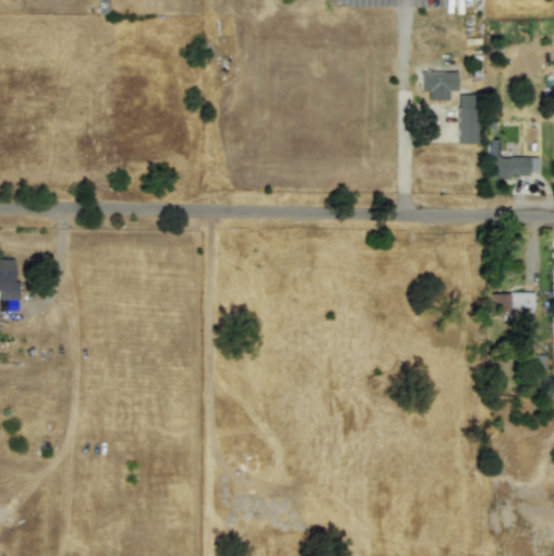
[(430,98),(450,97),(450,88),(458,88),(458,69),(423,70),(423,89),(430,89),(430,98)]
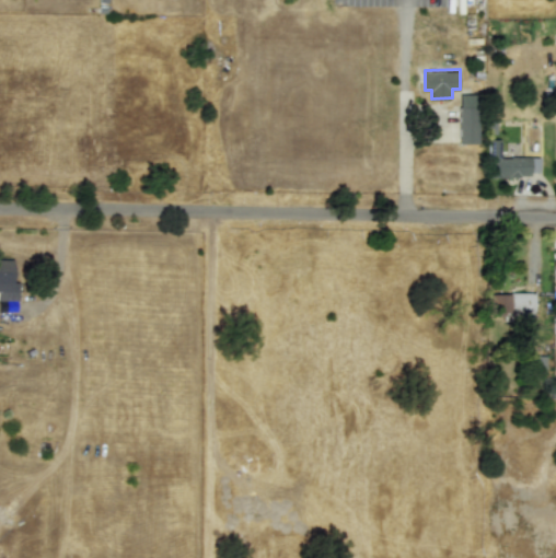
[(462,142),(481,141),(479,92),(461,93),(462,142)]
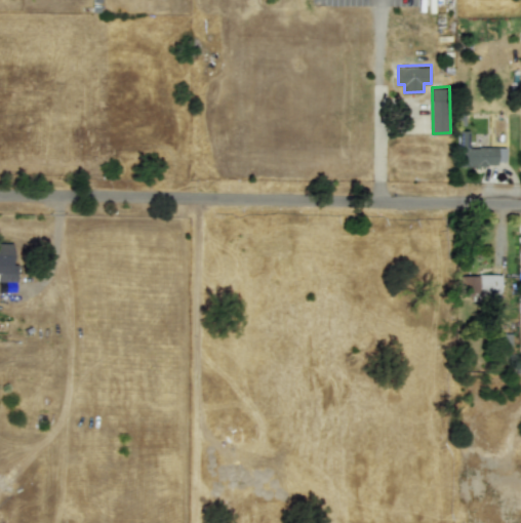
[(508,163),(508,146),(471,146),(470,129),(461,129),(461,164),(508,163)]
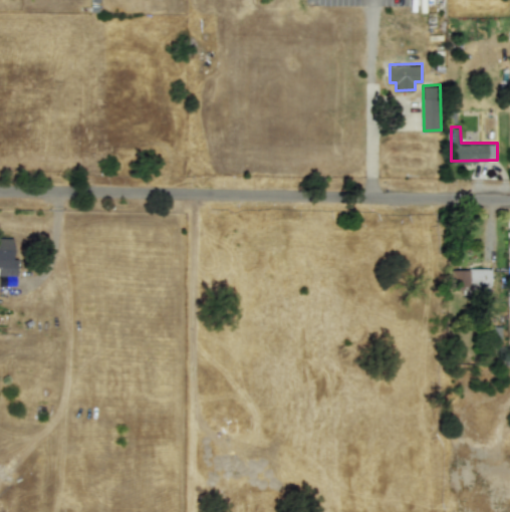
[(0,274),(17,274),(16,236),(0,236),(0,274)]
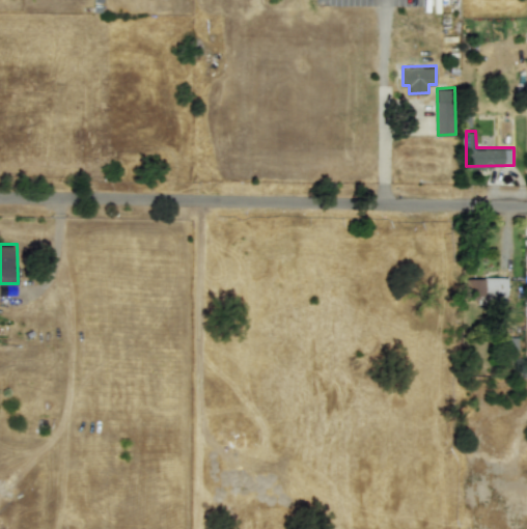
[(467,277),(468,300),(509,299),(509,276),(467,277)]
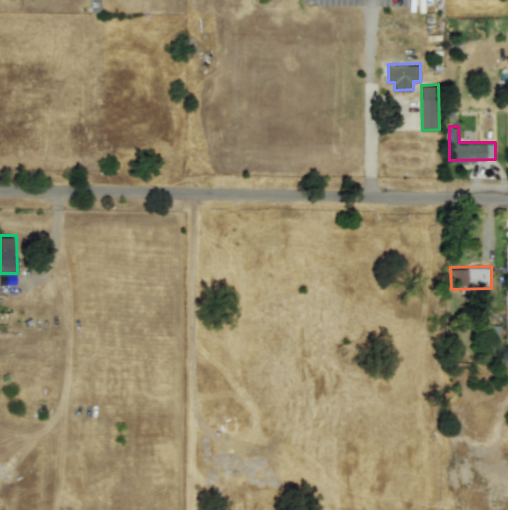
[(501,324),(487,323),(487,339),(501,340),(501,324)]
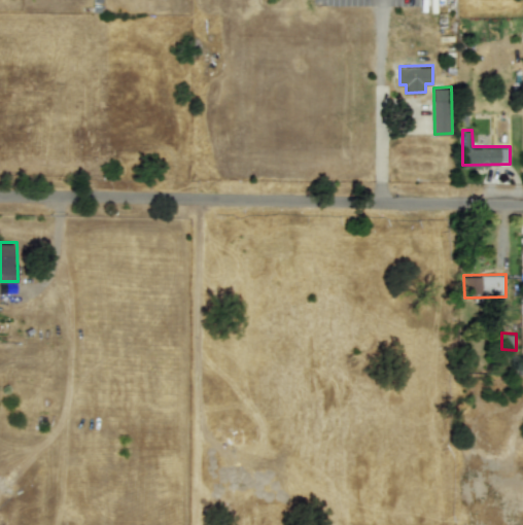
All buildings are outlined.
